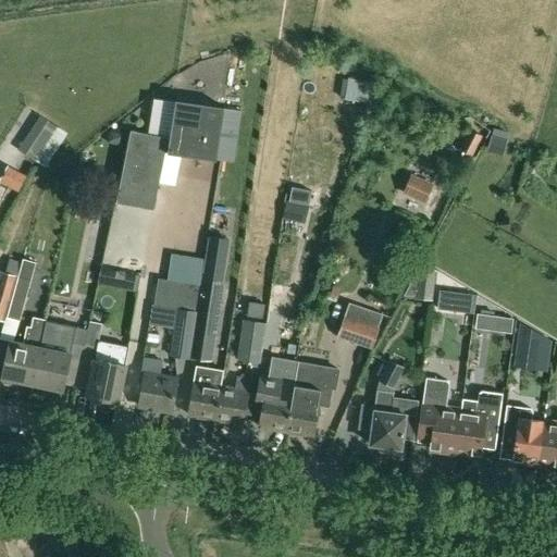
[(371,83),(372,71),(349,66),(348,78),(371,83)]
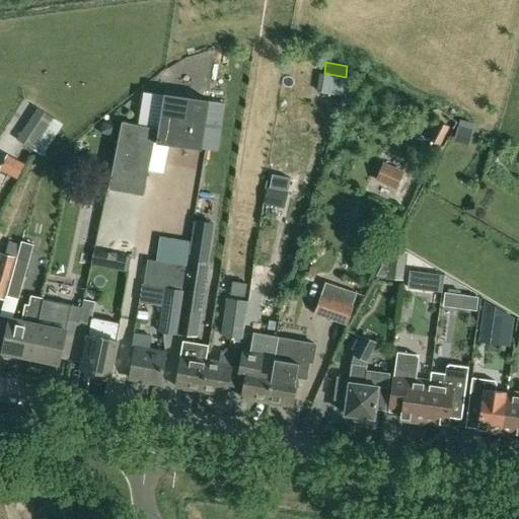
[(324,73),(321,93),(343,96),(346,77),(324,73)]
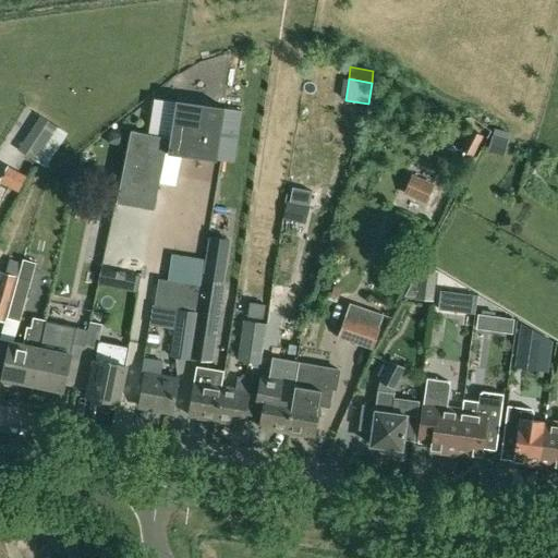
[(225,107),(176,100),(168,154),(217,161),(225,107)]
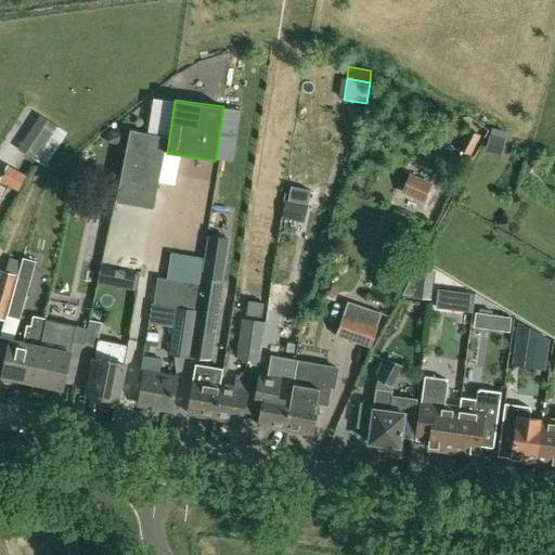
[(56,125),(40,114),(17,147),(35,158),(56,125)]
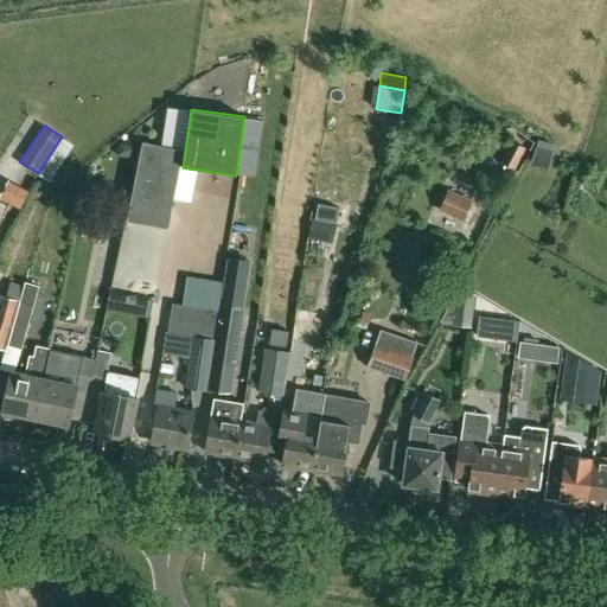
[(526,148),(513,141),(503,163),(515,170),(526,148)]
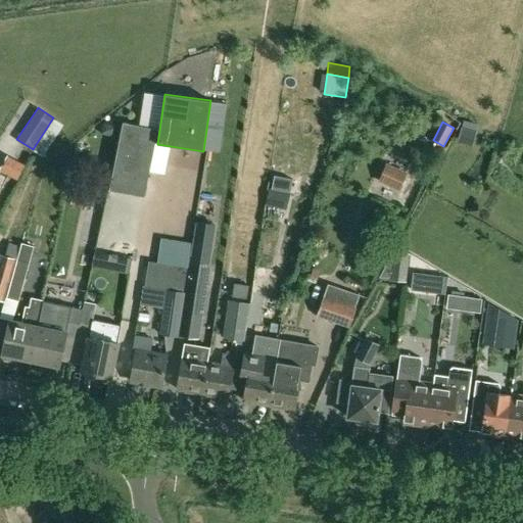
[(112,137),(114,126),(102,123),(100,135),(112,137)]
